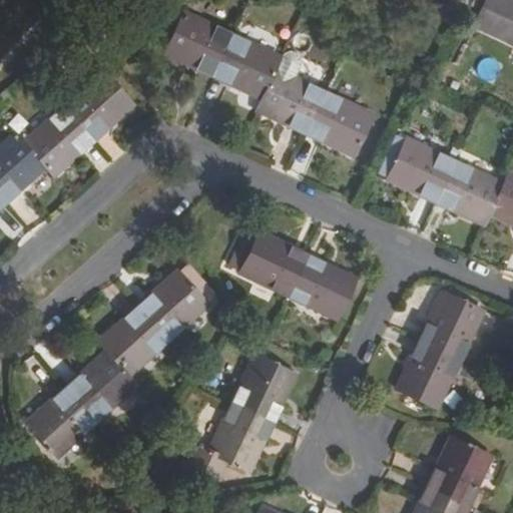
[(512,0),(487,0),(475,25),(512,43),(512,0)]
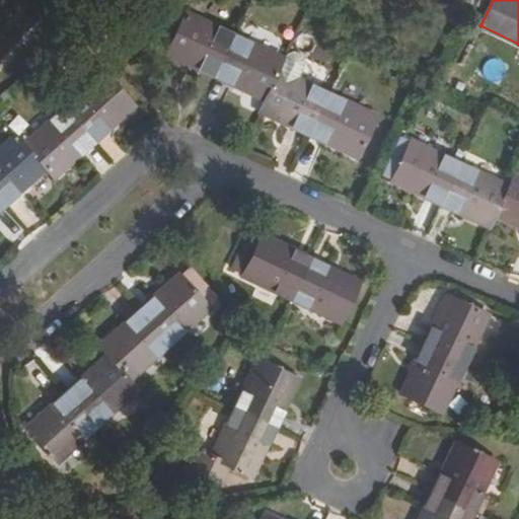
[(188,11),(168,54),(188,64),(192,56),(204,62),(200,70),(217,77),(237,33),(188,11)]
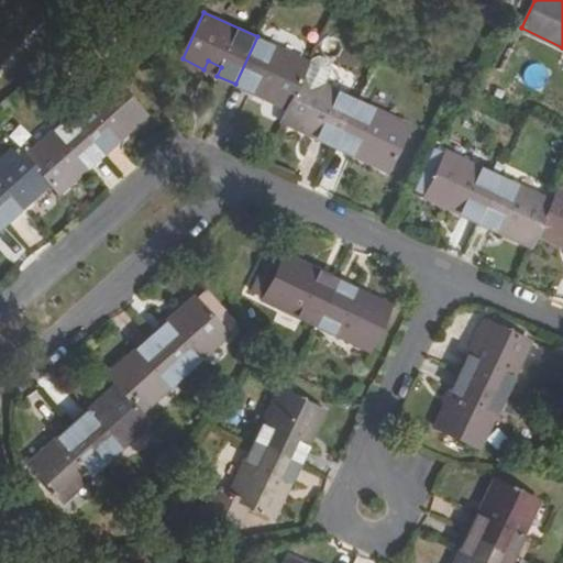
[(257,36),(235,84),(254,92),(257,85),(269,90),(266,98),(287,108),(304,74),(309,61),(257,36)]
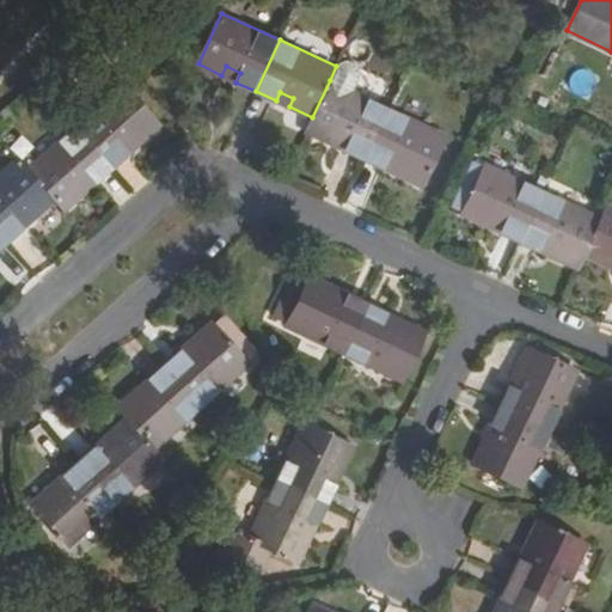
[(240,73),(226,66),(221,75),(236,83),(240,73)]
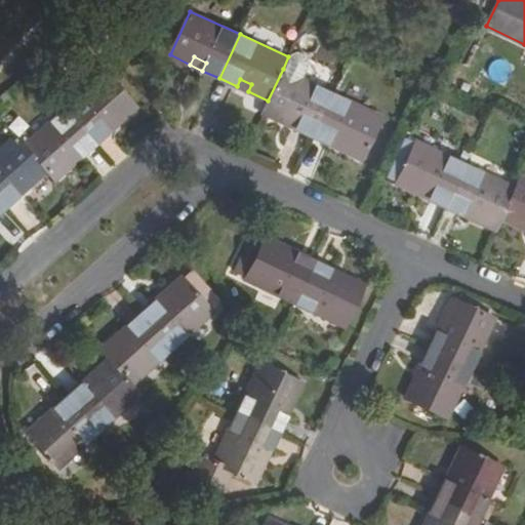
[(268,101),(263,112),(284,122),(288,114),(299,120),(296,127),(313,135),(332,91),(283,69),(268,101)]
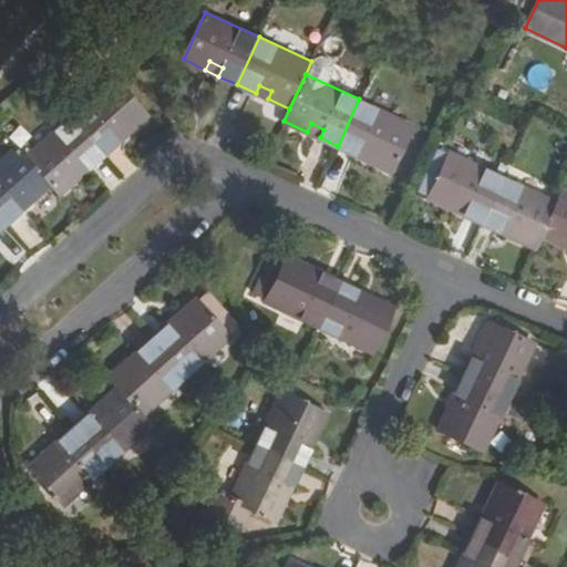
[(114,78),(71,116),(105,155),(120,142),(113,134),(124,125),(131,132),(148,115),(114,78)]
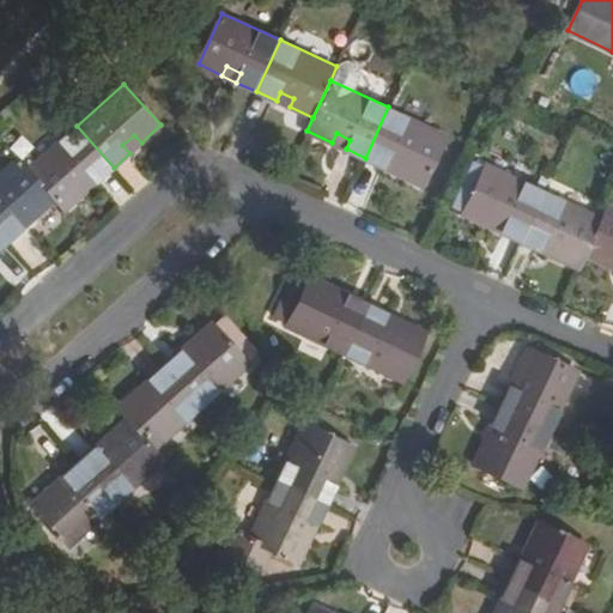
[(293,98),(280,92),(277,101),(290,107),(293,98)]
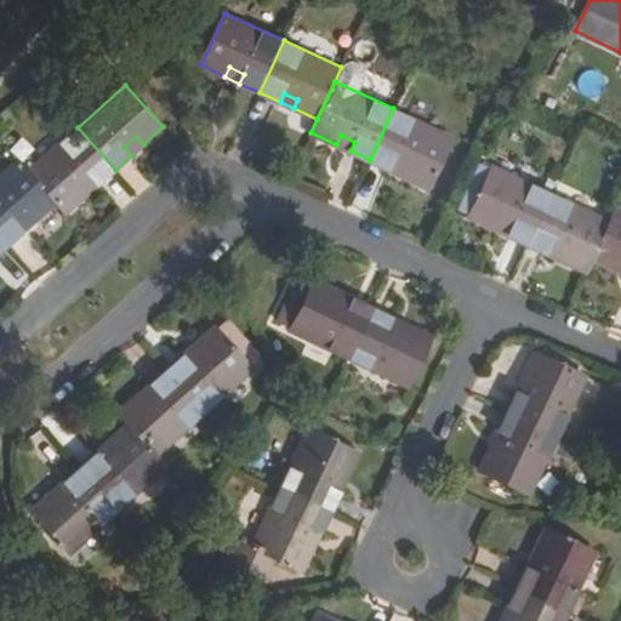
[(393,108),(370,160),(391,170),(394,160),(406,167),(403,176),(429,187),(453,136),(393,108)]
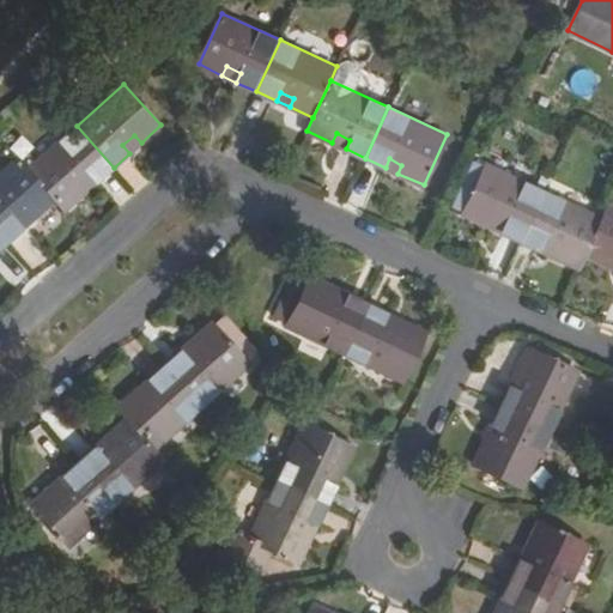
[(77,126),(29,169),(55,200),(66,211),(85,193),(79,186),(90,175),(97,182),(114,168),(77,126)]
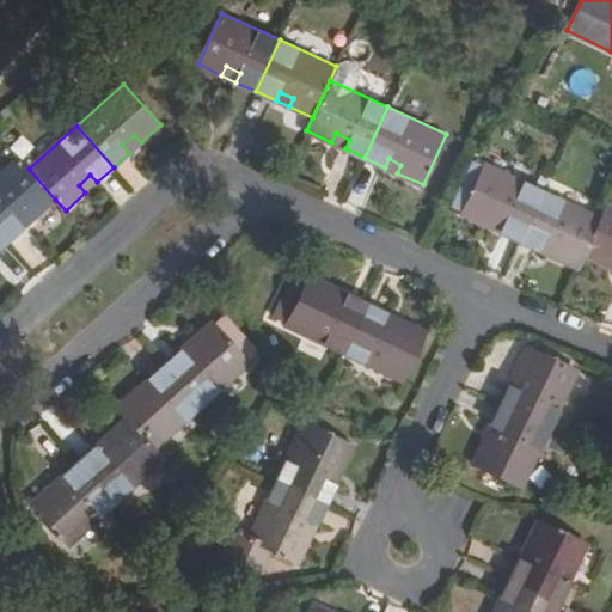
[(349,140),(336,133),(331,142),(346,148),(349,140)]
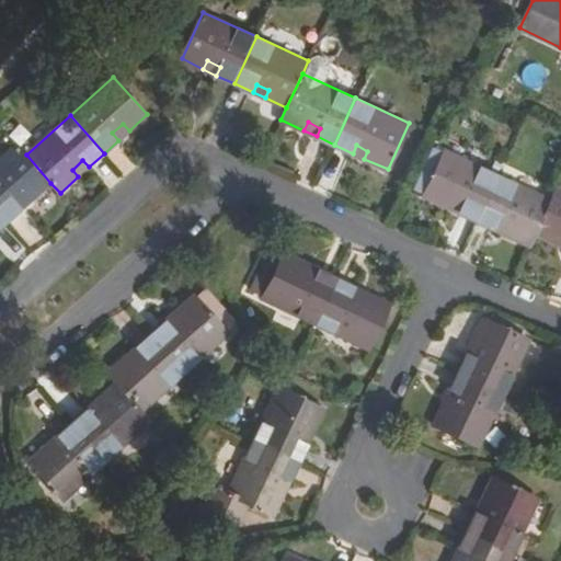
[(129,130),(123,124),(112,133),(118,140),(129,130)]
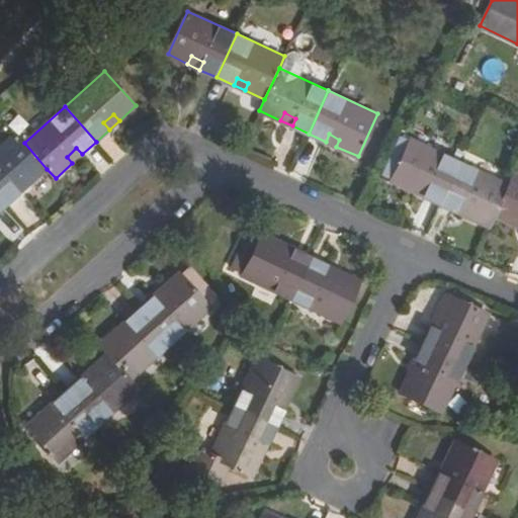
[(15,134),(0,147),(0,193),(8,203),(21,191),(16,184),(25,175),(31,182),(47,169),(24,143),(15,134)]
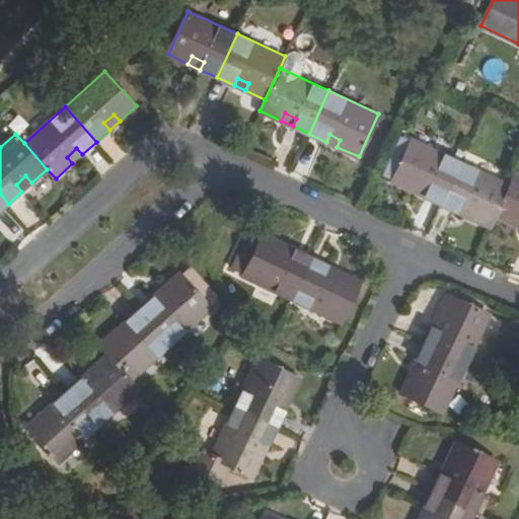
[(340,140),(329,134),(326,142),(337,147),(340,140)]
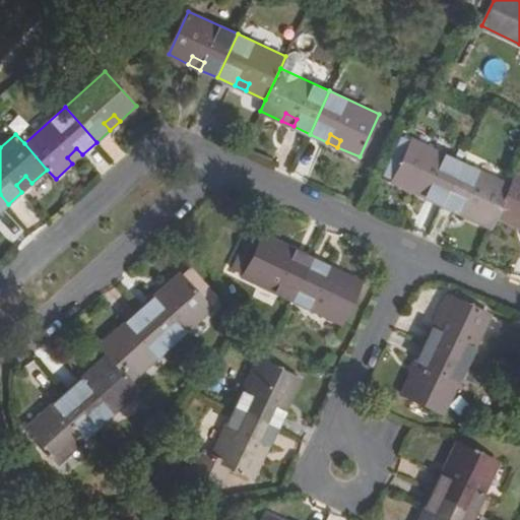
[(413,140),(394,182),(415,192),(418,185),(430,190),(427,197),(444,205),(463,163),(413,140)]
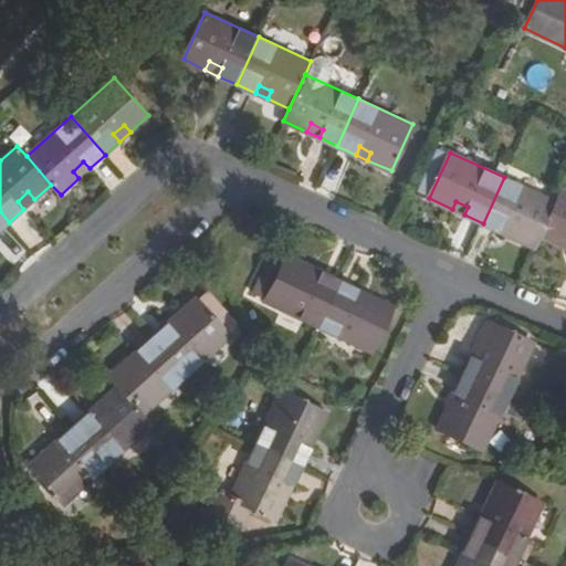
[(90,168),(83,161),(73,171),(79,178),(90,168)]
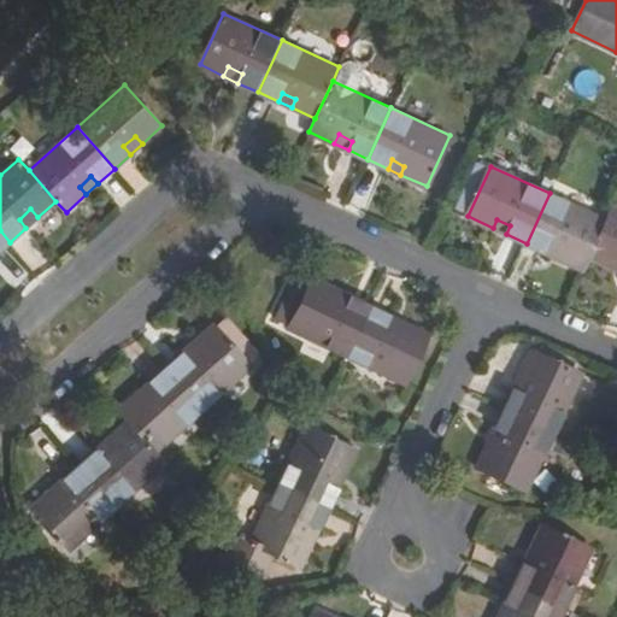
[(550,193),(527,244),(545,252),(550,244),(563,251),(559,258),(583,270),(591,256),(607,219),(550,193)]
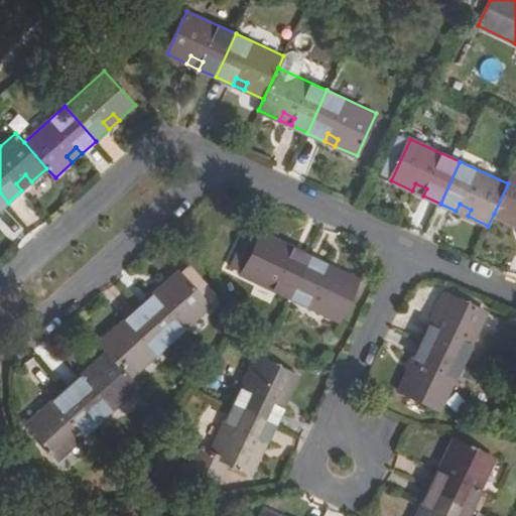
[(515,173),(514,172),(508,183),(494,214),(514,224),(515,220),(515,173)]
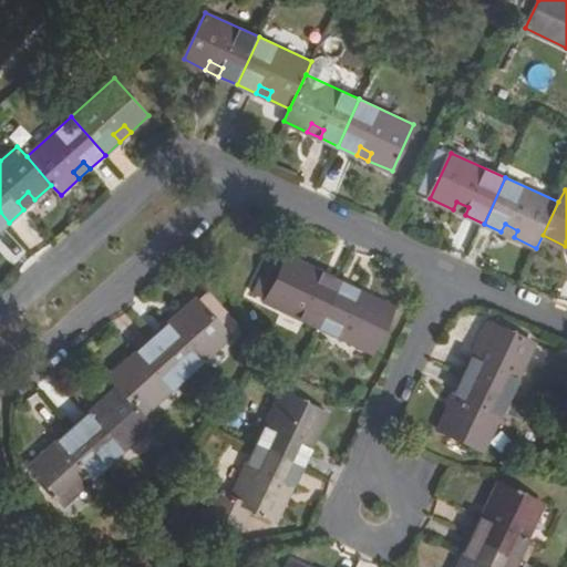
[(34,199),(28,192),(18,202),(23,209),(34,199)]
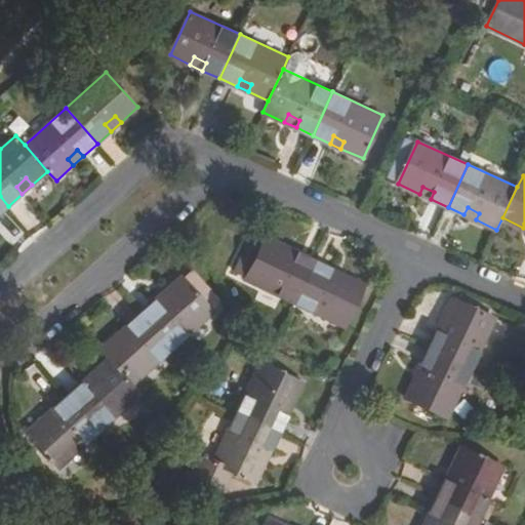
[(434,192),(422,187),(419,194),(431,199),(434,192)]
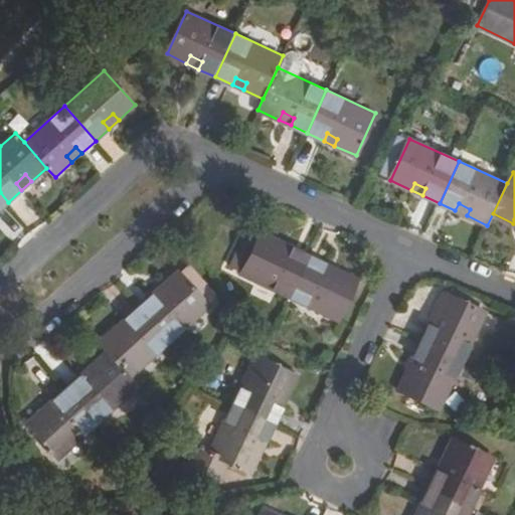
[(0,192),(0,208),(8,202),(0,192)]
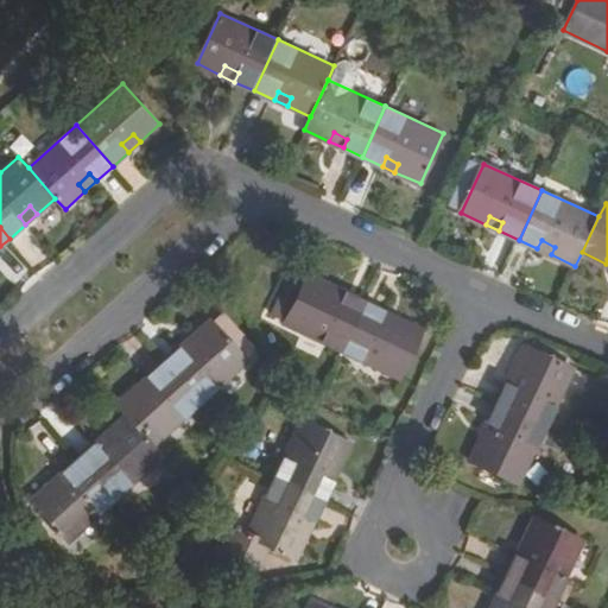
[(542,240),(537,248),(551,254),(555,247),(542,240)]
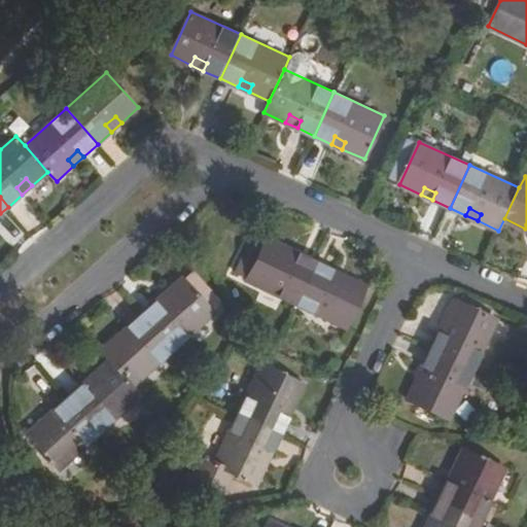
[(248,278),(247,280),(295,304),(296,304),(346,327),(366,286),(346,275),(342,283),(330,277),(334,270),(317,261),(301,253),(296,261),(284,254),(287,247),(268,238),(267,240),(255,235),(237,273),(248,278)]
